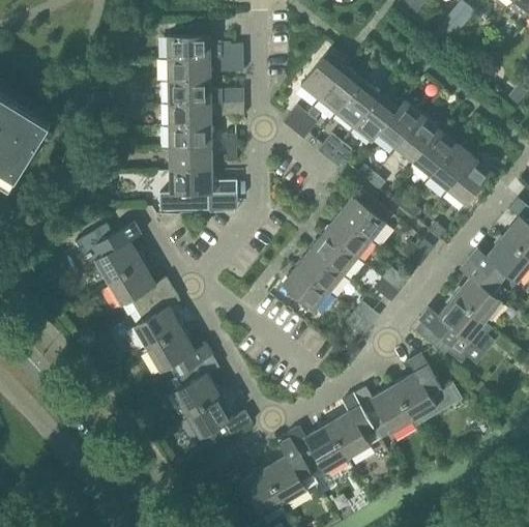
[(400,0),(398,3),(394,7),(411,21),(417,12),(402,0),(400,0)]
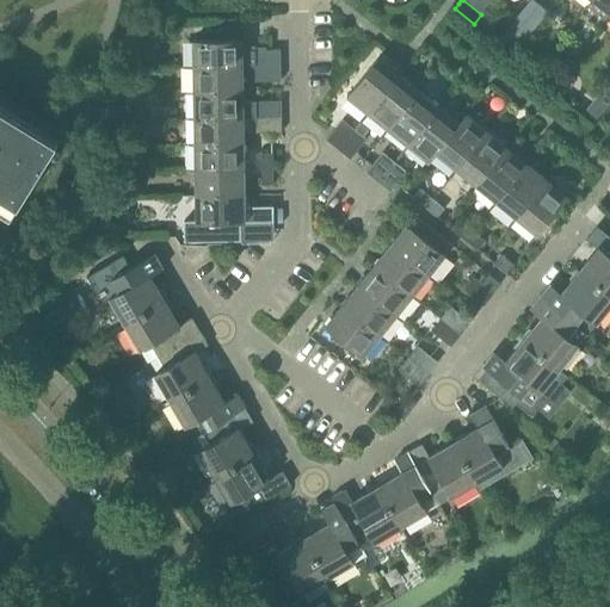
[(609,0),(593,0),(592,2),(609,17),(609,0)]
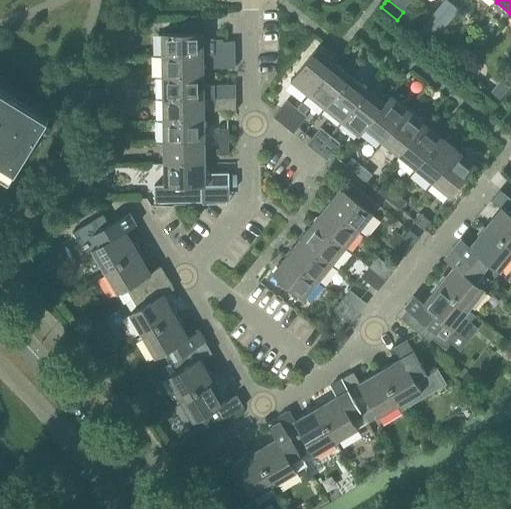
[(445,2),(417,36),(430,46),(458,12),(445,2)]
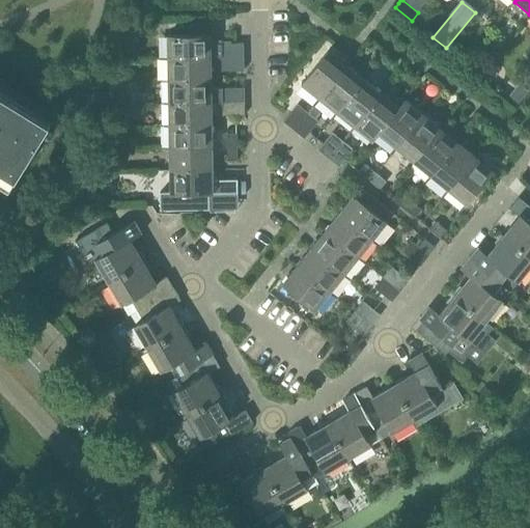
[(168,37),(168,60),(211,59),(222,59),(244,59),(243,46),(210,47),(210,36),(168,37)]
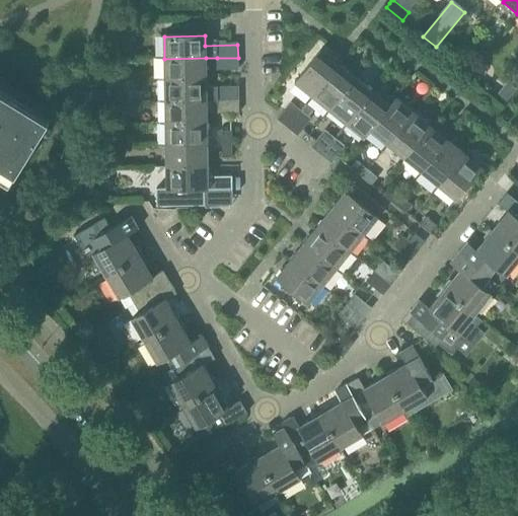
[(294,83),(312,97),(338,66),(320,52),(294,83)]
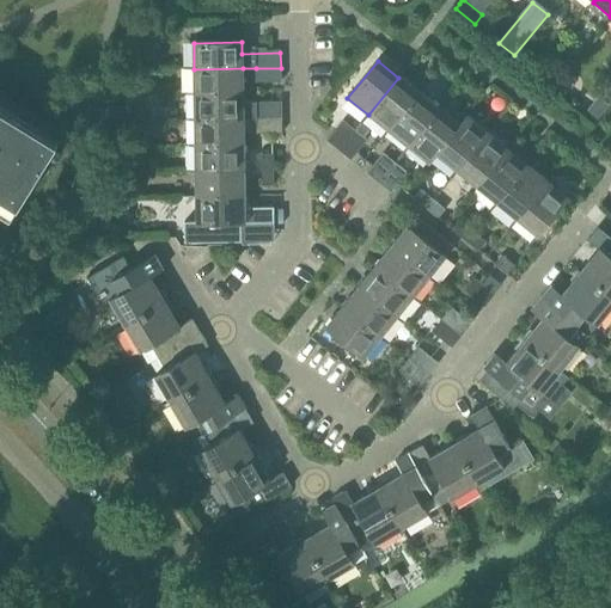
[(194,69),(194,96),(243,94),(243,68),(194,69)]
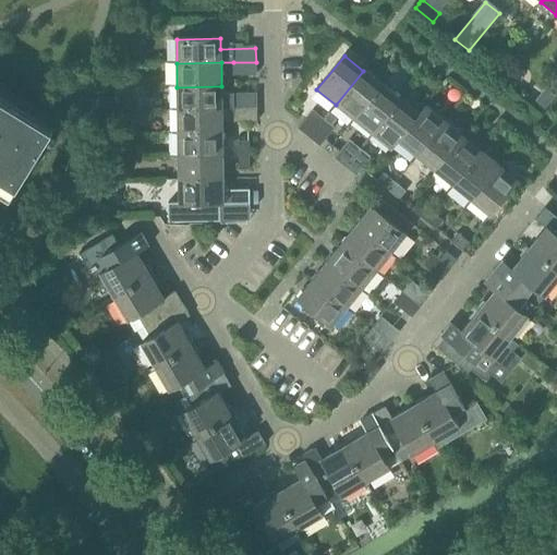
[(256,76),(256,62),(233,62),(233,77),(256,76)]
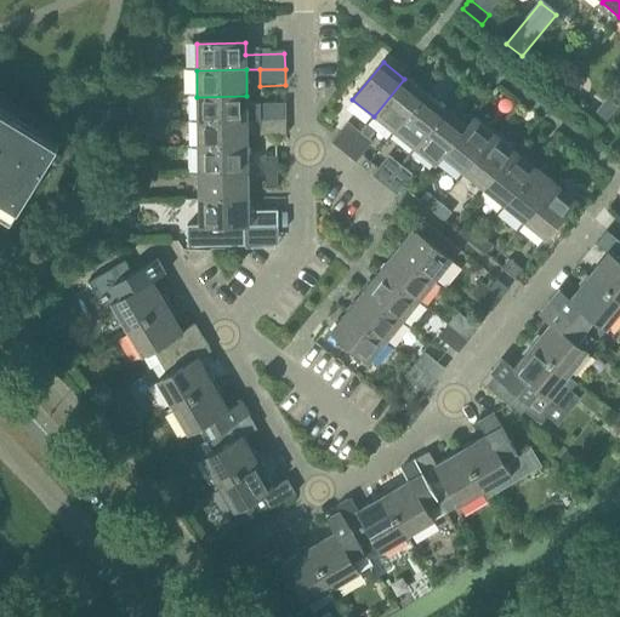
[(563,75),(557,83),(564,89),(570,81),(563,75)]
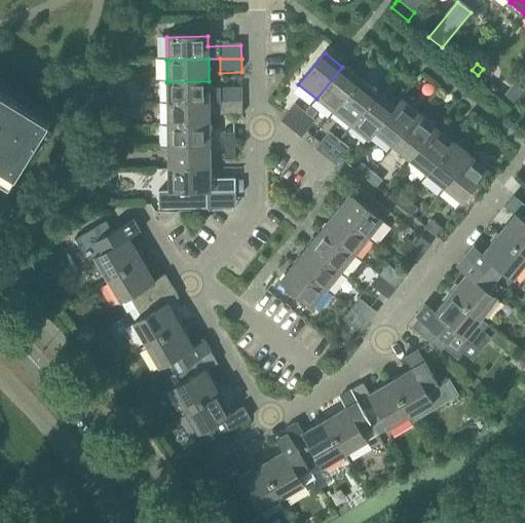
[(316,99),(334,113),(360,81),(342,67),(316,99)]
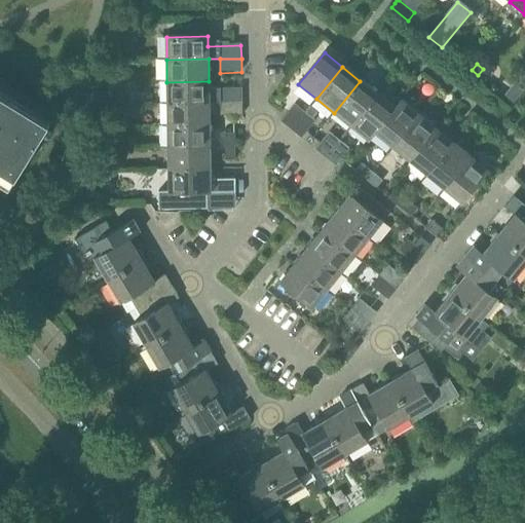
[(166,82),(167,105),(241,103),(241,90),(209,90),(209,81),(166,82)]
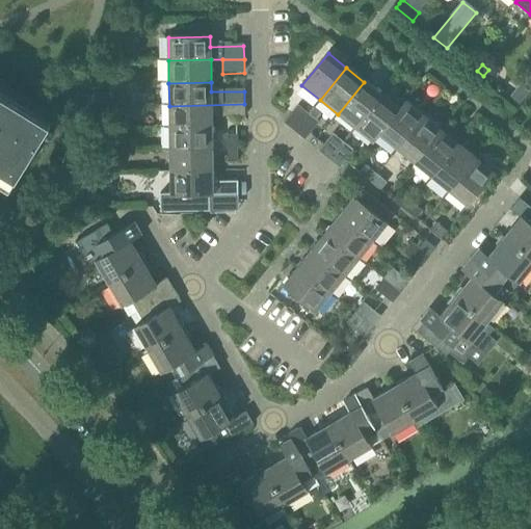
[(338,114),(355,129),(381,96),(364,82),(338,114)]
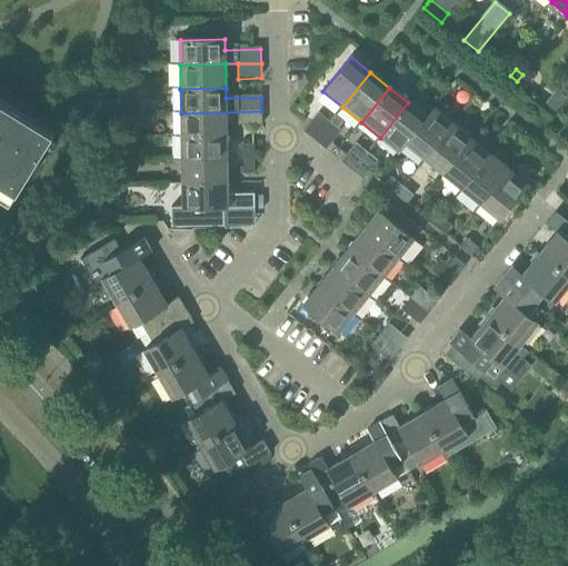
[(541,110),(551,118),(566,101),(556,92),(541,110)]
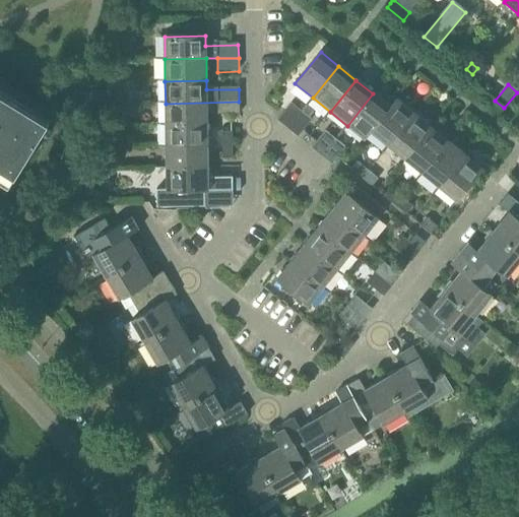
[(0,183),(8,188),(49,123),(0,92),(0,183)]
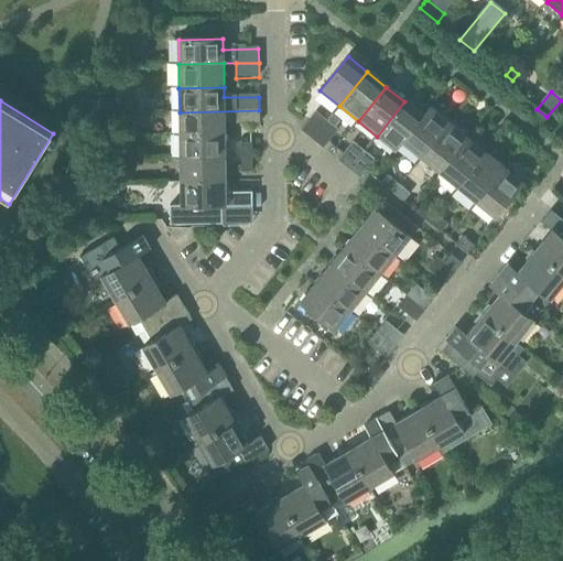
[(396,152),(402,143),(423,117),(423,116),(404,101),(377,137),(396,152)]
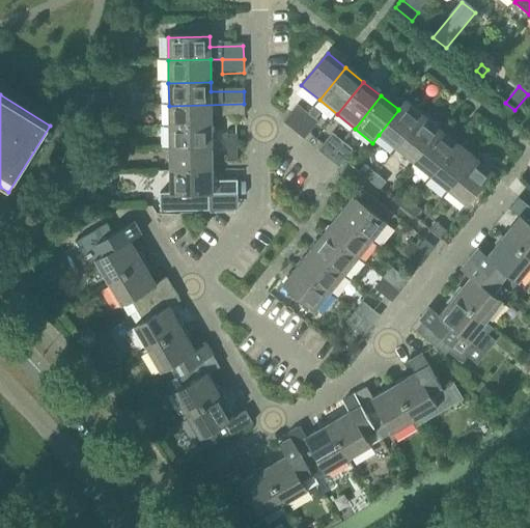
[(110,106),(110,96),(88,96),(88,106),(110,106)]
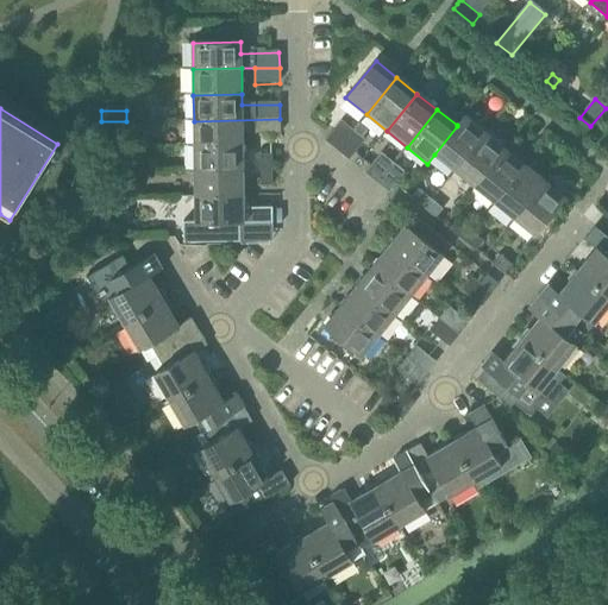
[(434,155),(455,171),(484,133),(464,117),(457,125),(457,126),(434,155)]
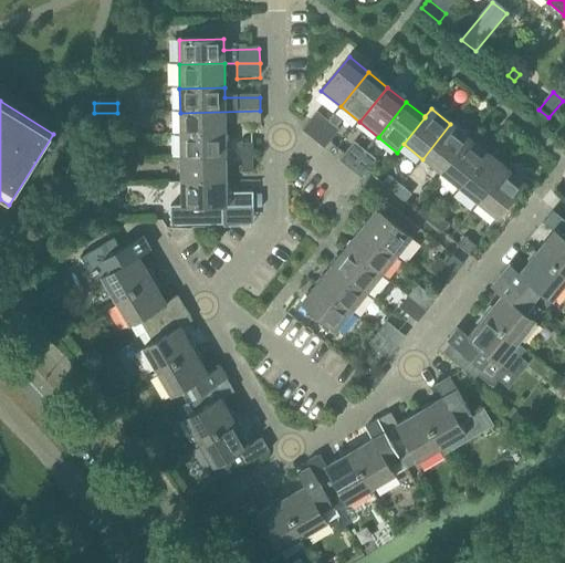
[(180,113),(180,136),(226,136),(225,112),(236,112),(237,126),(261,125),(260,111),(180,113)]
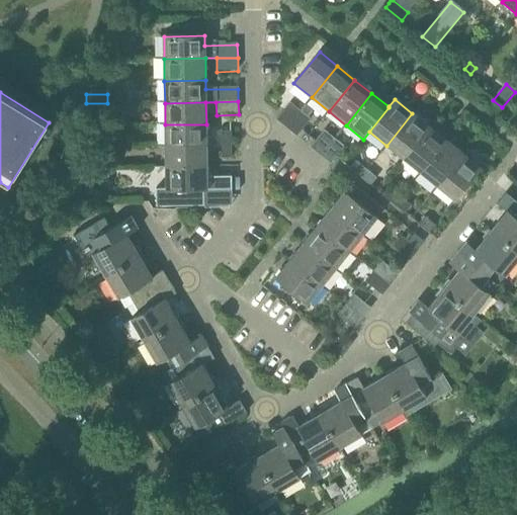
[(276,120),(286,130),(299,112),(289,104),(280,115),(276,120)]
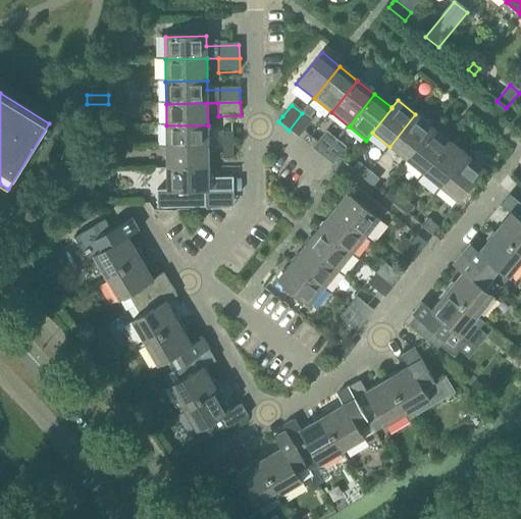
[(302,113),(289,131),(299,139),(313,121),(302,113)]
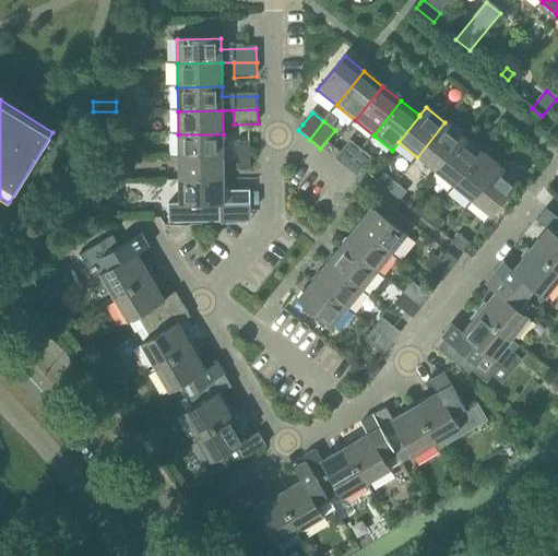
[(417,157),(436,172),(463,138),(444,122),(417,157)]
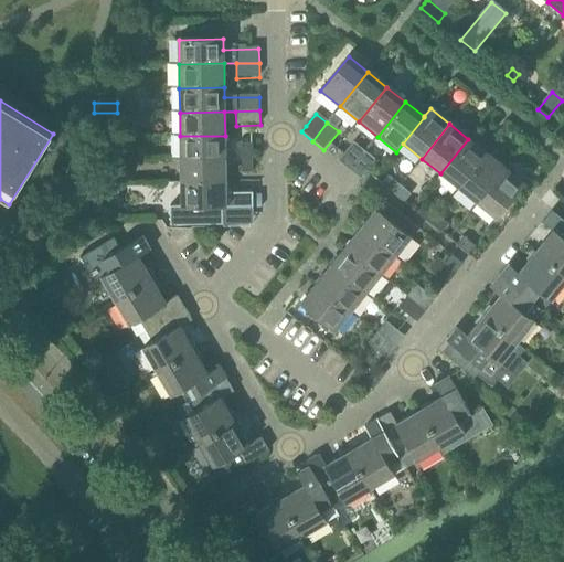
[(180,136),(180,160),(225,159),(225,136),(180,136)]
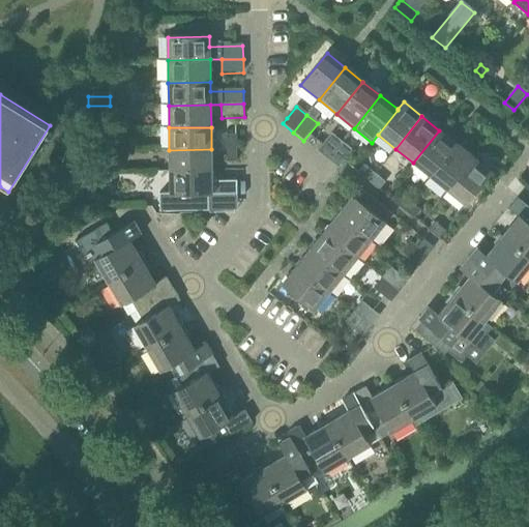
[(413,163),(430,177),(457,144),(439,130),(413,163)]
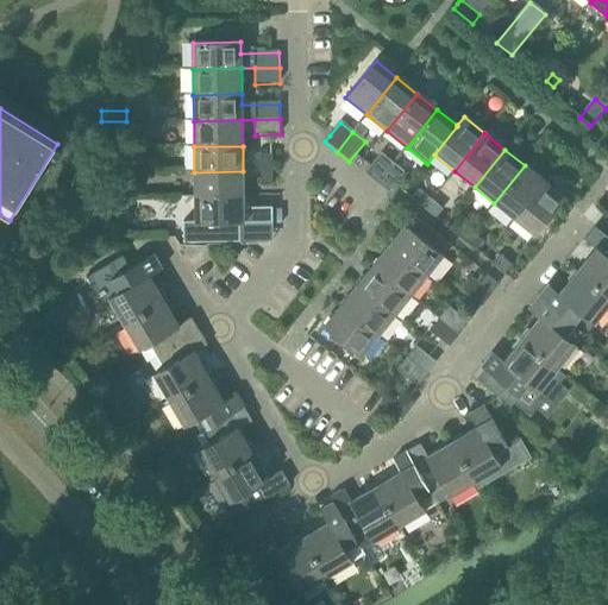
[(364,175),(376,184),(393,164),(381,155),(364,175)]
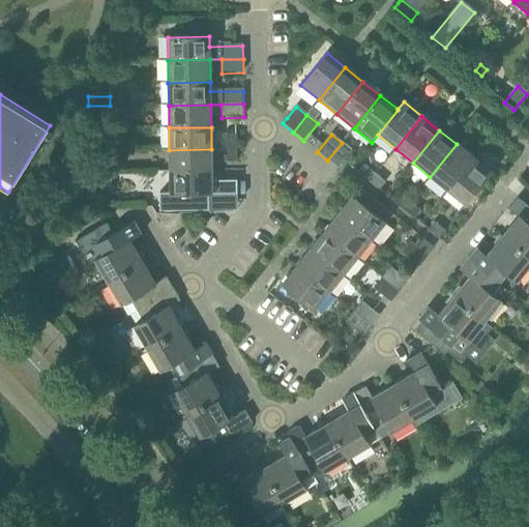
[(227,136),(227,149),(236,149),(236,136),(227,136)]
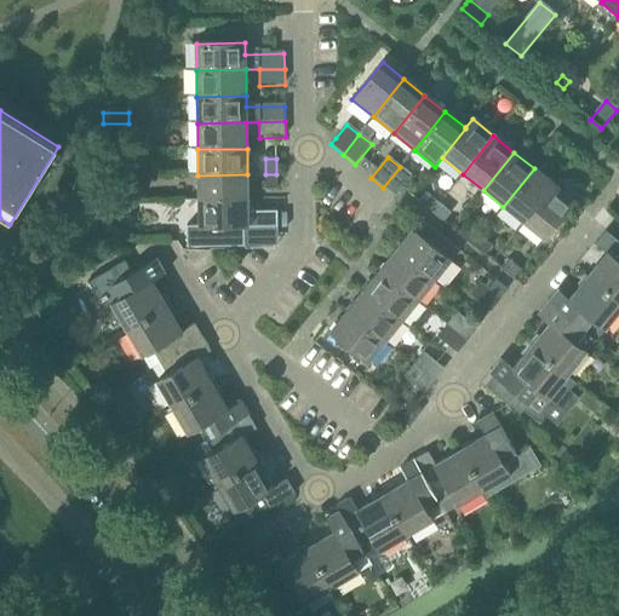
[(400,167),(383,188),(395,197),(396,197),(397,196),(413,177),(400,167)]
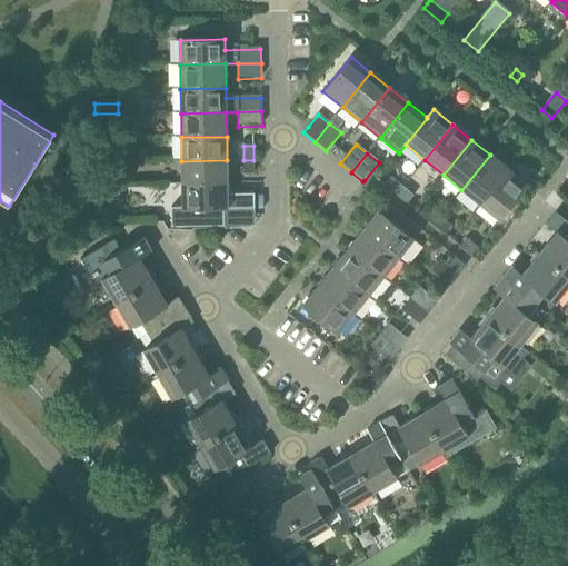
[(461,190),(480,206),(509,170),(490,155),(461,190)]
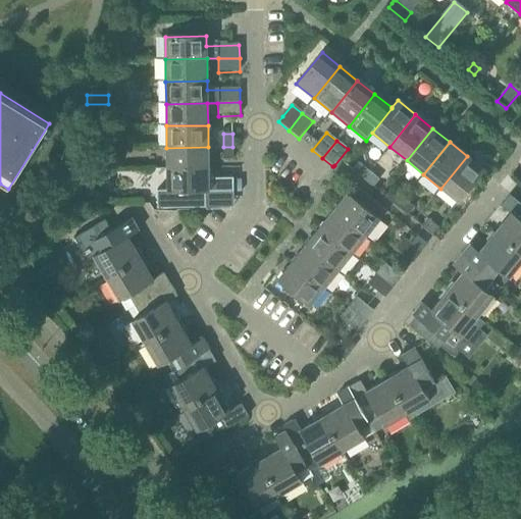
[(166,148),(167,170),(208,169),(208,147),(166,148)]
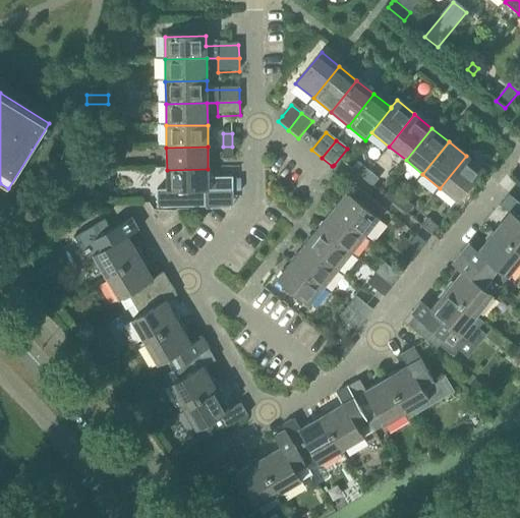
[(232,147),(223,147),(223,160),(232,160),(232,147)]
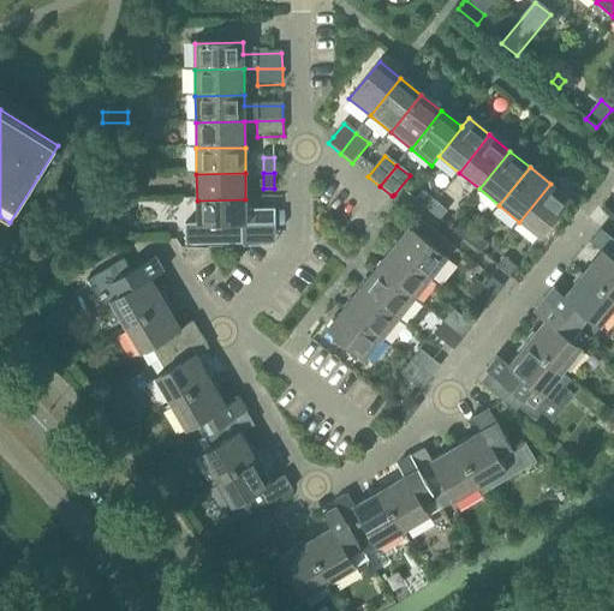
[(550,184),(519,222),(541,239),(571,201),(550,184)]
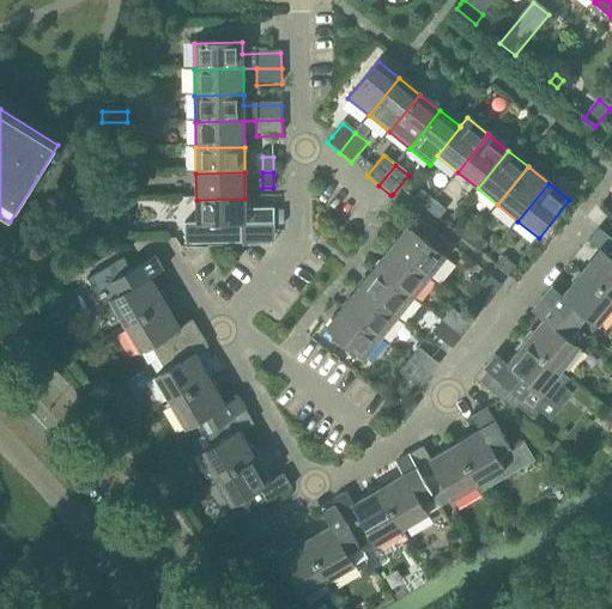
[(414,201),(426,211),(434,202),(422,192),(414,201)]
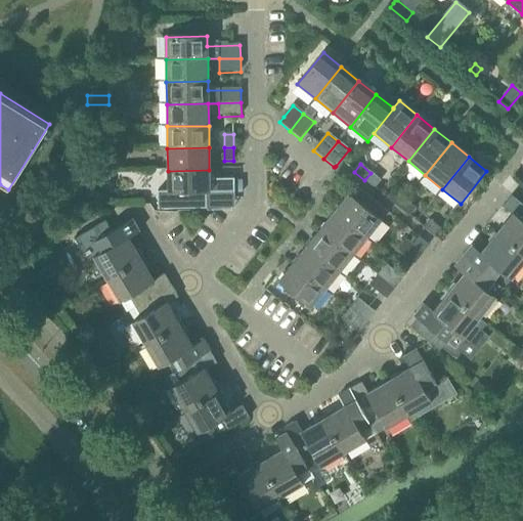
[(168,192),(157,192),(158,210),(206,210),(206,193),(210,193),(225,192),(224,179),(210,179),(209,170),(168,171),(168,192)]
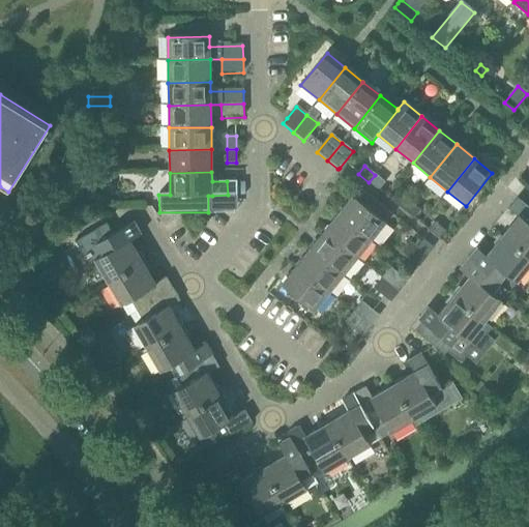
[(375,175),(369,182),(379,191),(385,183),(375,175)]
